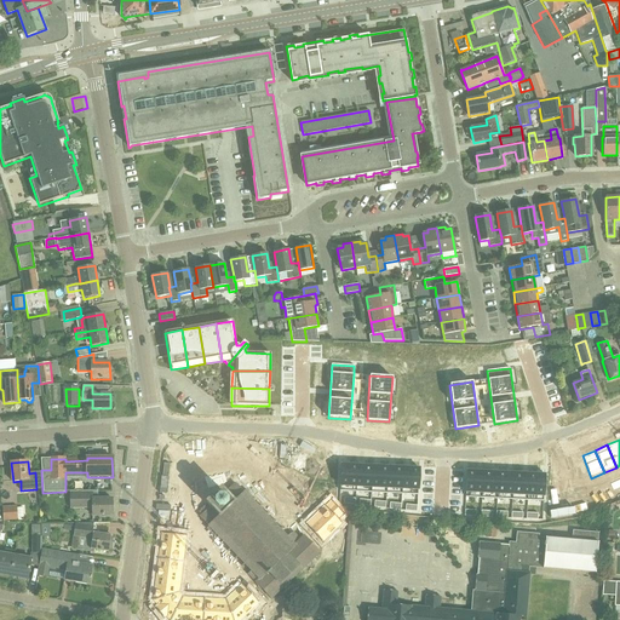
[(340,491),(356,492),(357,465),(342,464),(340,491)]
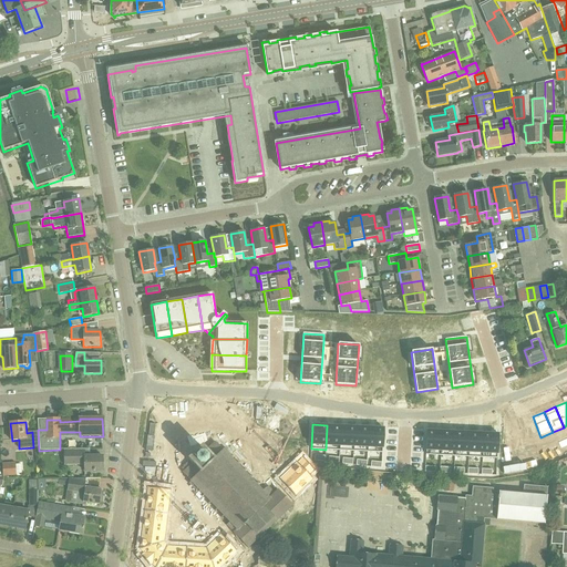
[(341,425),(327,425),(326,450),(339,451),(341,425)]
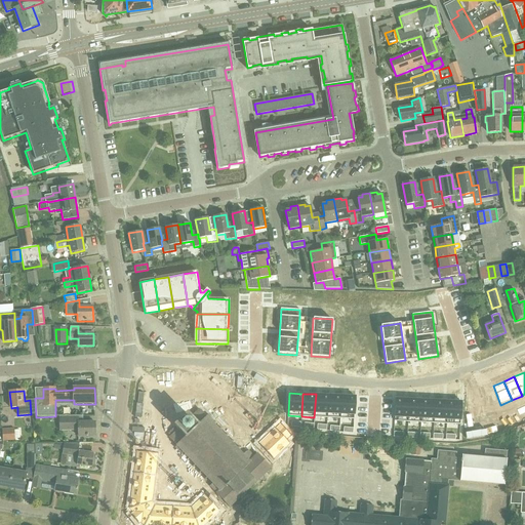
[(328,395),(316,394),(314,417),(327,417),(328,395)]
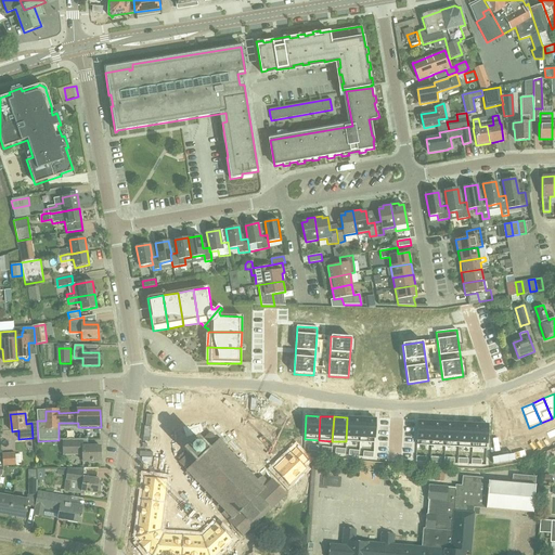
[(347,417),(346,441),(360,442),(361,418),(347,417)]
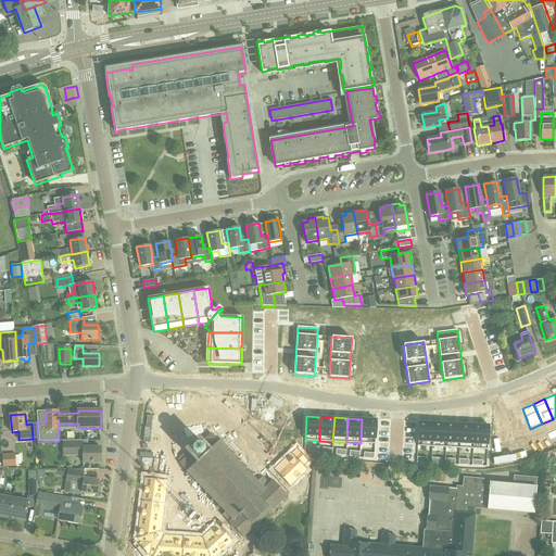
[(375,444),(376,419),(362,419),(361,443),(375,444)]
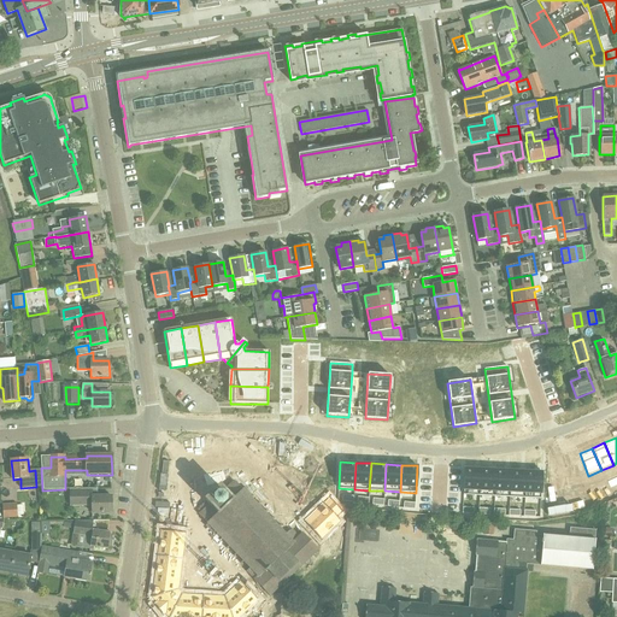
[(194,494),(183,504),(191,511),(204,499),(209,505),(206,507),(204,506),(203,507),(204,509),(203,510),(201,509),(200,510),(203,511),(198,515),(206,523),(205,526),(205,527),(206,526),(212,532),(211,533),(212,534),(215,532),(221,539),(218,540),(219,541),(222,539),(229,546),(225,548),(227,548),(229,547),(230,547),(218,558),(224,564),(233,554),(234,556),(236,554),(242,560),(240,563),(244,560),(250,568),(246,571),(246,573),(245,574),(252,582),(254,580),(258,585),(270,597),(281,585),(282,587),(283,586),(282,585),(288,580),(289,581),(291,580),(288,579),(293,574),(294,575),(295,575),(294,573),(299,568),(301,569),(300,568),(304,563),(305,565),(306,564),(305,563),(309,559),(310,560),(311,559),(310,558),(312,556),(313,556),(315,556),(313,554),(317,551),(318,550),(301,532),(298,535),(291,528),(288,530),(285,534),(278,528),(281,526),(281,524),(277,527),(271,521),(274,518),(274,517),(270,519),(264,513),(266,510),(265,510),(263,512),(257,506),(259,504),(258,503),(256,505),(250,499),(253,495),(252,495),(251,495),(245,489),(246,488),(245,487),(241,491),(234,481),(230,483),(229,483),(230,485),(228,487),(227,486),(225,487),(227,488),(223,491),(218,486),(227,477),(218,468),(209,476),(200,468),(188,480),(187,485),(194,492),(194,494)]
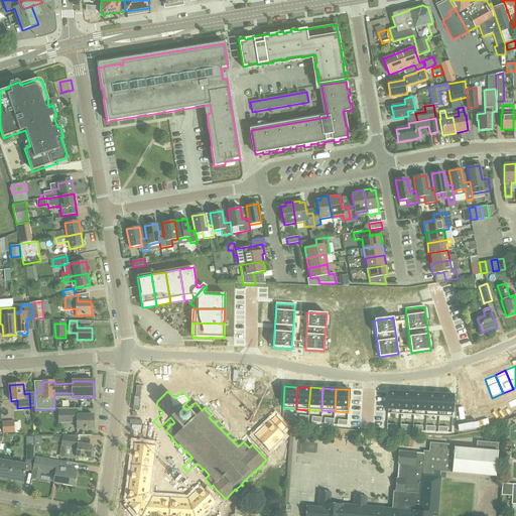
[(389,391),(387,413),(401,414),(402,392),(389,391)]
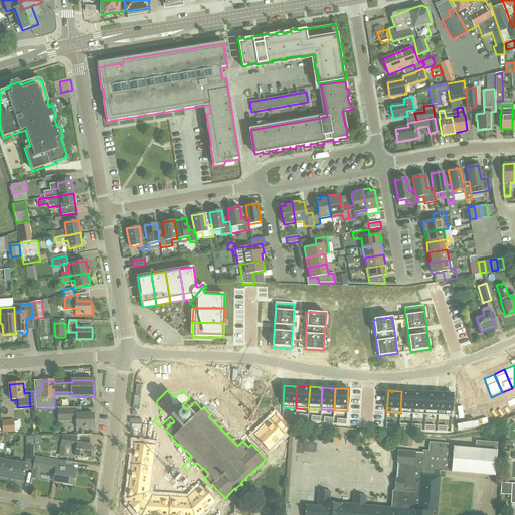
[(412,414),(414,392),(401,391),(400,413),(412,414)]
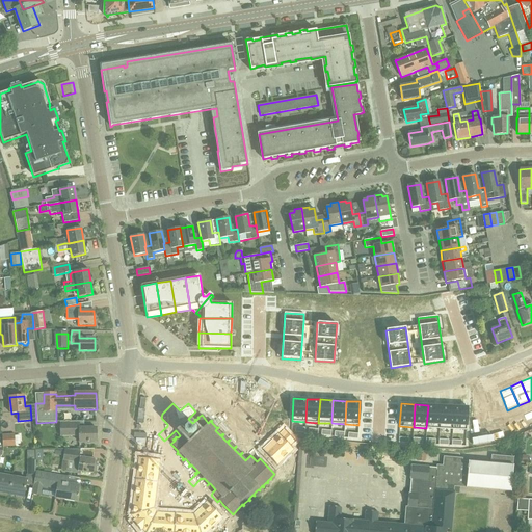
[(426,428),(440,428),(441,405),(428,405),(426,428)]
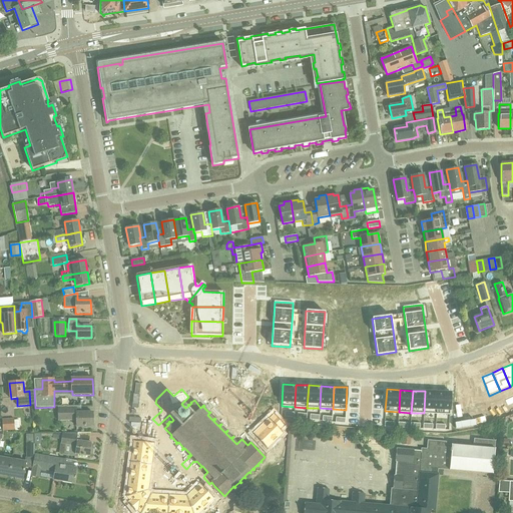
[(438,392),(425,391),(424,413),(437,414),(438,392)]
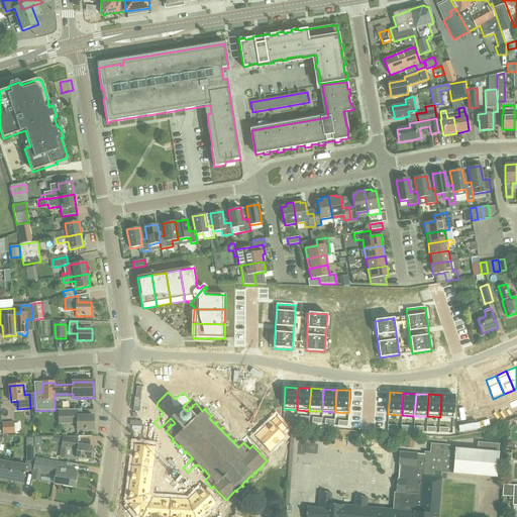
[(454,396),(441,395),(440,417),(453,418),(454,396)]
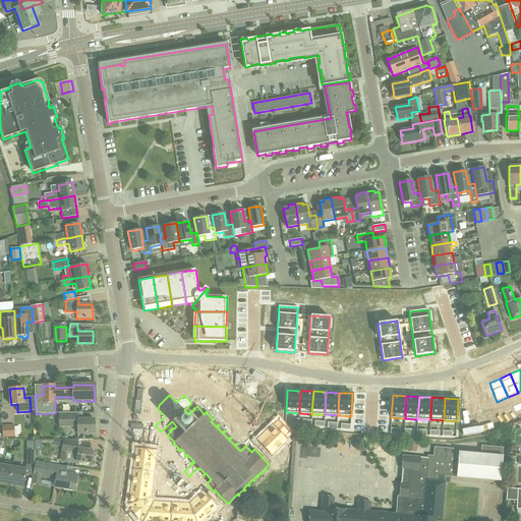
[(95,418),(72,419),(72,413),(59,413),(59,427),(77,427),(77,433),(95,433),(95,418)]
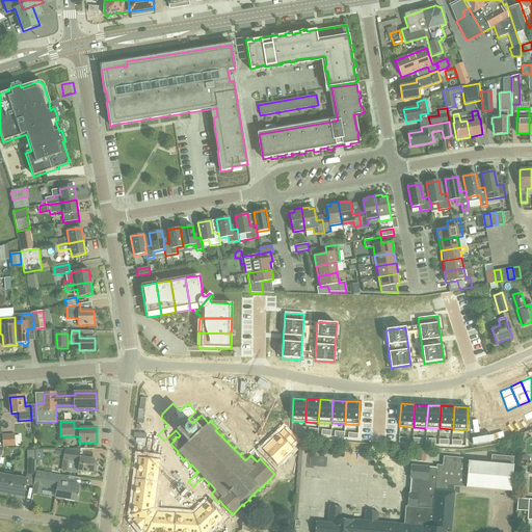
[(280,433),(263,450),(276,464),(294,449),(280,433)]
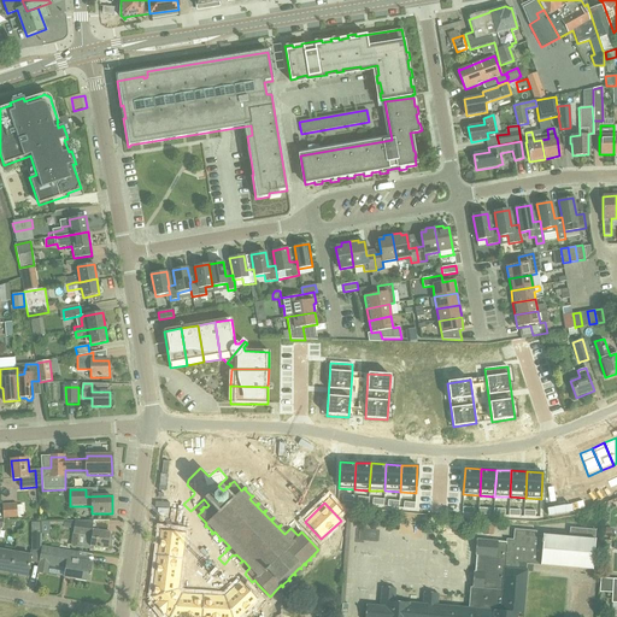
[(24,504),(17,504),(3,504),(4,518),(18,517),(25,517),(24,504)]
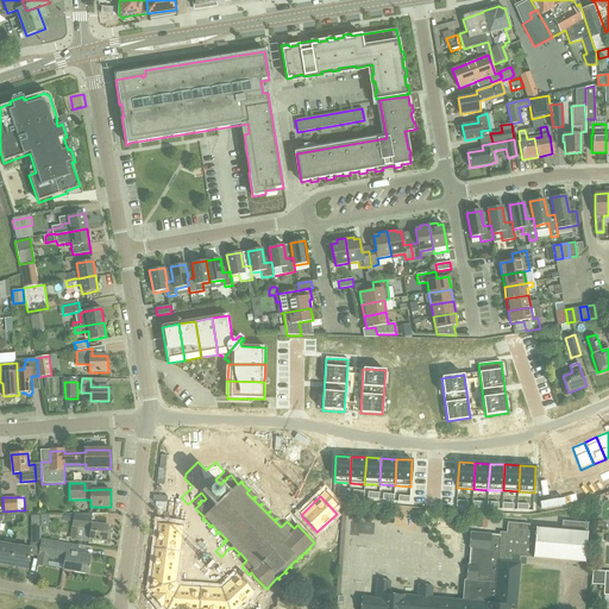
[(63,514),(62,520),(73,522),(71,527),(77,528),(83,528),(82,539),(83,540),(88,541),(89,541),(89,539),(106,542),(107,540),(110,540),(111,533),(108,533),(108,526),(92,523),(93,514),(75,514),(63,514)]
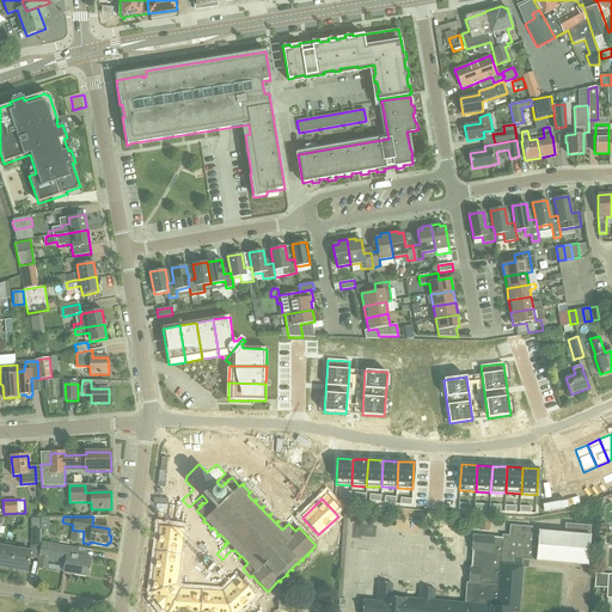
[(489,531),(490,518),(481,516),(479,530),(489,531)]
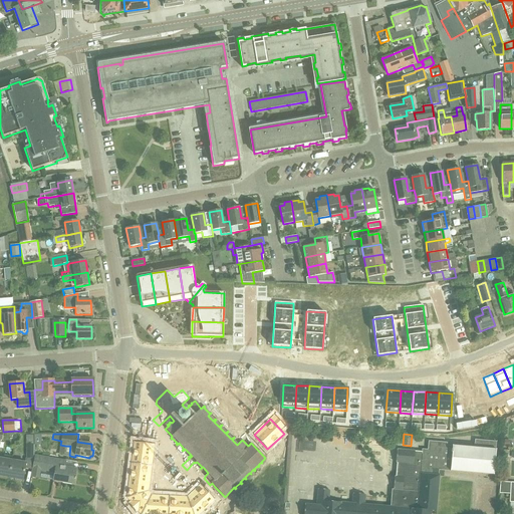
[(305,505),(304,513),(430,513),(431,513),(435,513),(439,476),(439,470),(450,471),(493,475),(496,450),(496,442),(475,440),(474,448),(452,446),(447,446),(447,443),(429,441),(428,446),(428,450),(422,449),(422,452),(397,450),(396,463),(397,463),(396,476),(395,476),(394,489),(392,489),(391,507),(375,505),(364,504),(365,496),(365,494),(353,493),(352,503),(329,501),(330,490),(318,489),(317,506),(305,505)]
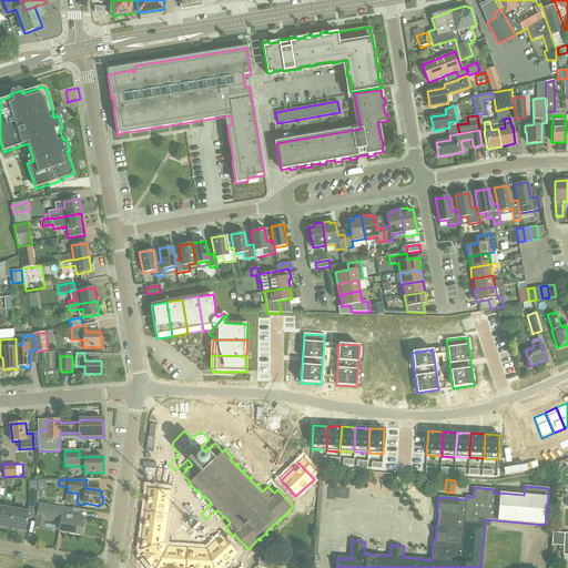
[(145,511),(145,513),(159,514),(168,515),(169,508),(170,492),(171,492),(146,488),(149,489),(145,511)]
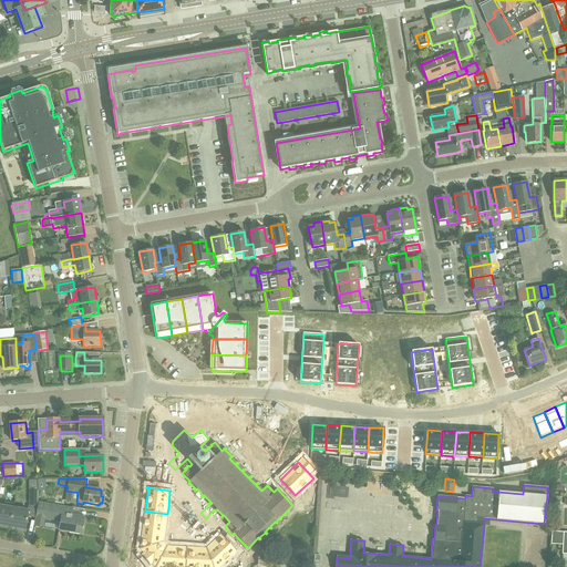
[(43,517),(52,518),(61,521),(59,529),(82,534),(85,517),(71,515),(73,507),(39,502),(35,525),(41,526),(43,517)]
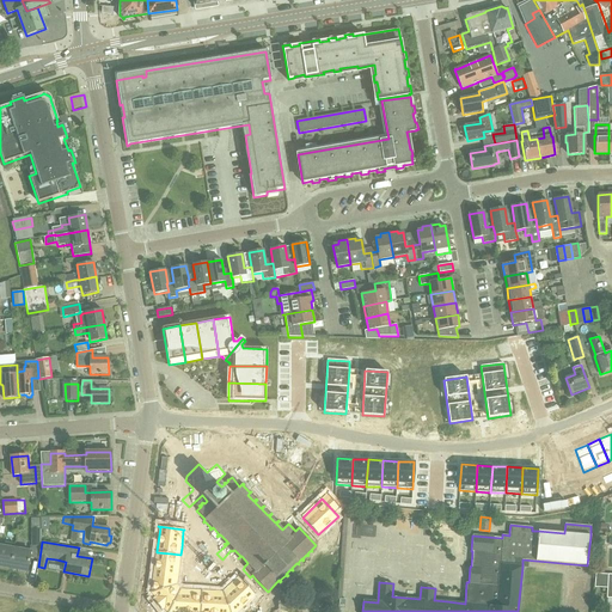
[(0,545),(0,567),(1,569),(7,570),(8,568),(10,568),(13,549),(14,544),(5,543),(4,546),(0,545)]
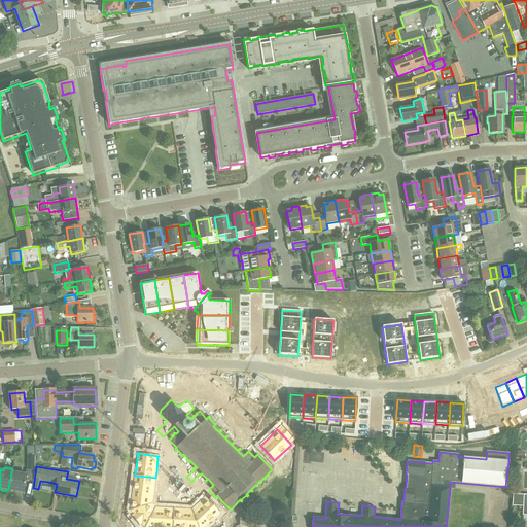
[(11,472),(8,489),(15,491),(15,493),(22,494),(23,492),(24,492),(27,475),(11,472)]
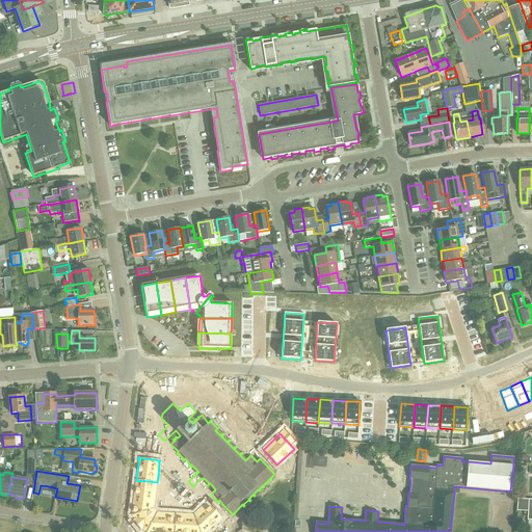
[(136,480),(132,507),(144,504),(152,502),(154,502),(156,489),(157,483),(157,482),(149,481),(136,480)]
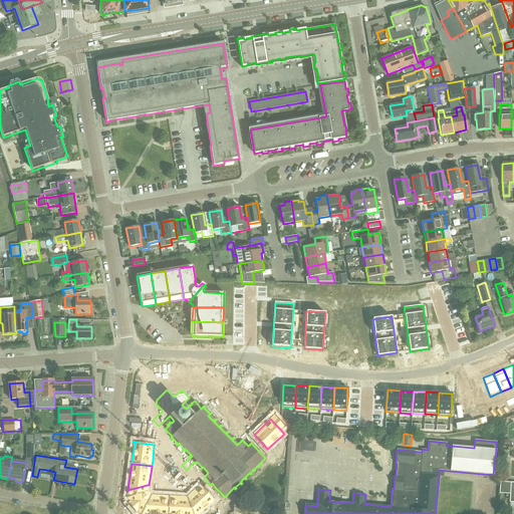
[(500,482),(499,493),(510,494),(509,502),(513,502),(513,482),(510,482),(500,482)]
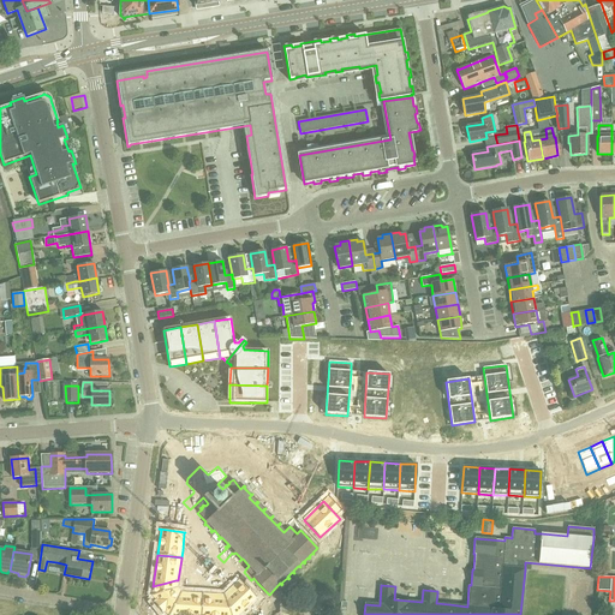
[(225,595),(224,595),(231,614),(238,614),(256,598),(258,599),(239,579),(239,580),(234,585),(225,595)]
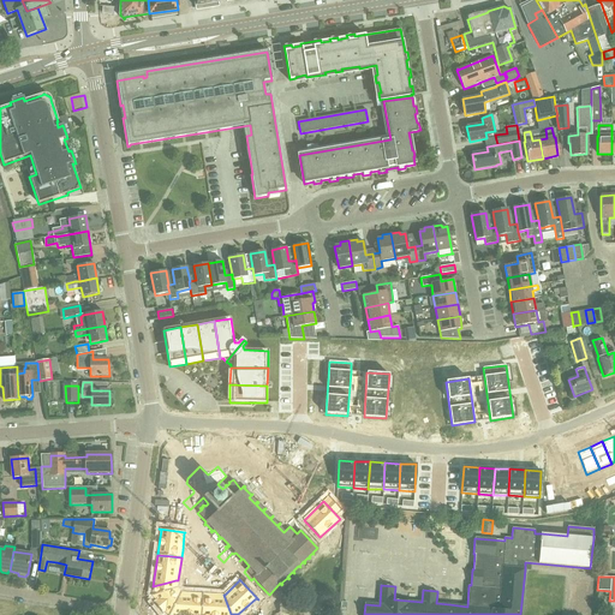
[(153,595),(150,596),(153,596),(156,601),(154,602),(153,602),(162,614),(163,614),(162,613),(165,611),(168,614),(169,614),(181,592),(180,592),(178,589),(178,587),(175,580),(167,583),(153,586),(153,595)]
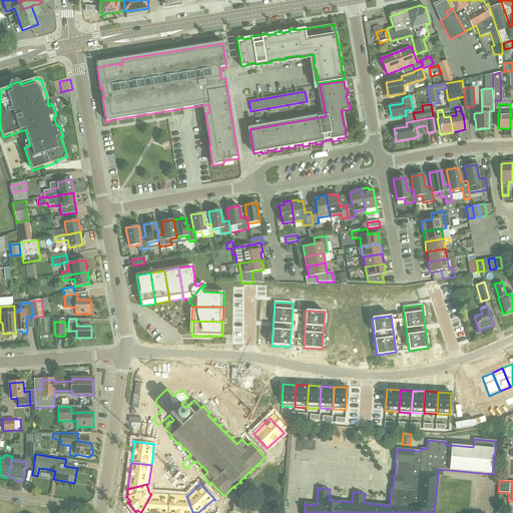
[(151,494),(141,512),(167,512),(168,504),(169,495),(162,495),(151,494)]
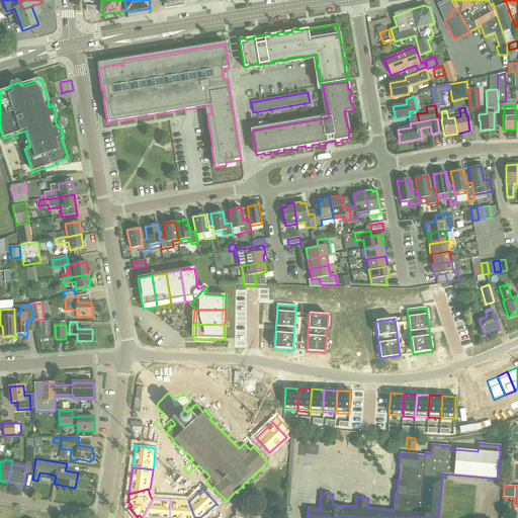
[(170,509),(169,517),(194,517),(188,501),(177,501),(171,500),(170,509)]
